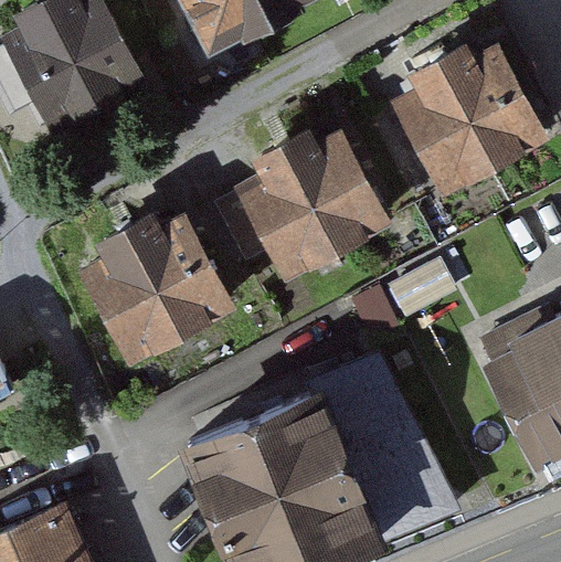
[(105,0),(73,0),(0,39),(56,145),(155,93),(105,0)]
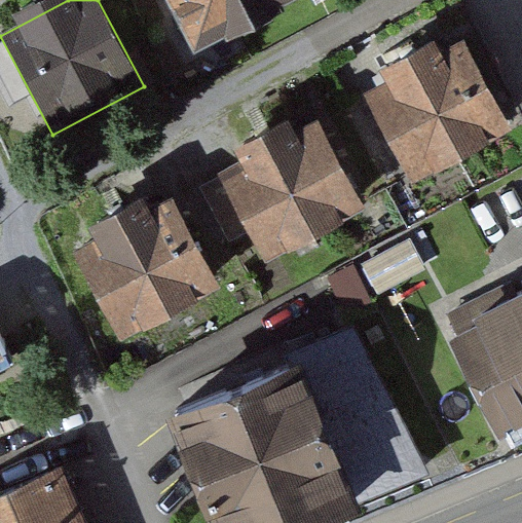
[(172,0),(195,43),(276,0),(172,0)]
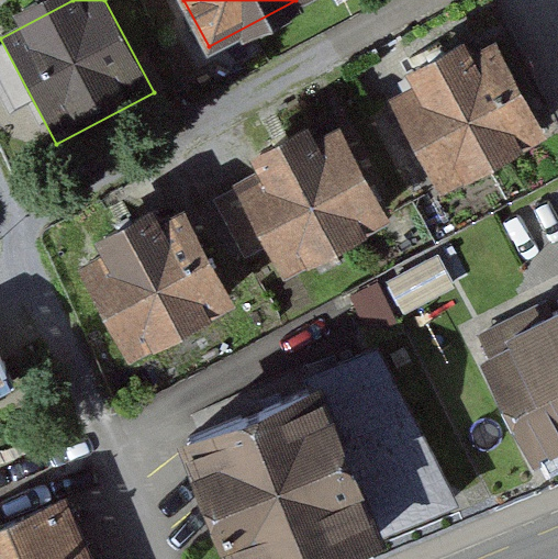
[(410,89),(382,102),(430,199),(544,142),(495,45),(470,57),(464,44),(403,74),(410,89)]
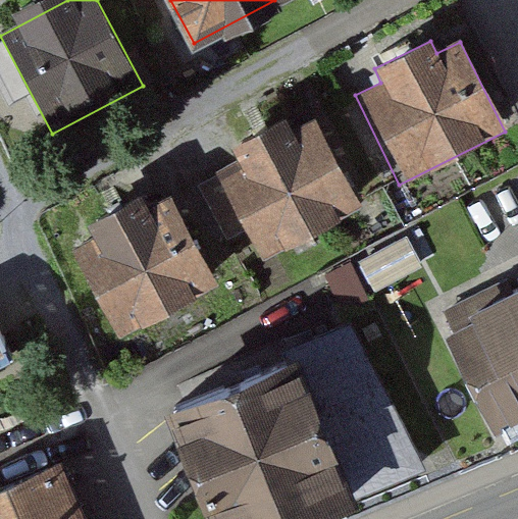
[(232,173),(211,184),(250,265),(352,215),(309,127),(285,140),(277,126),(222,153),(232,173)]
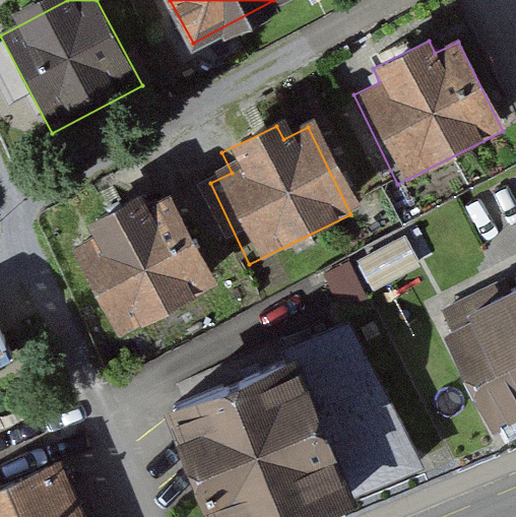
[(97,242),(76,251),(117,337),(216,289),(175,202),(151,213),(146,202),(90,229),(97,242)]
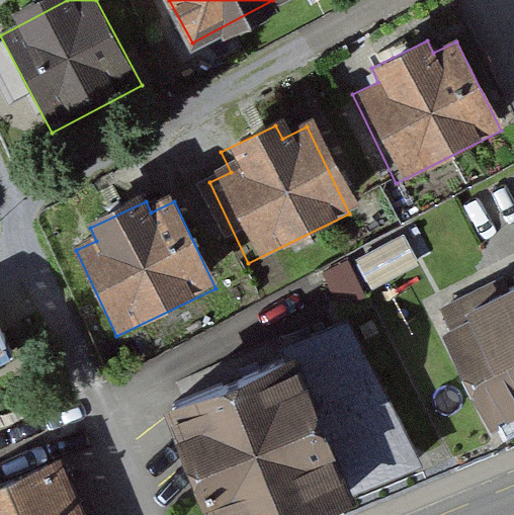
[(513,270),(428,312),(488,438),(513,426),(513,270)]
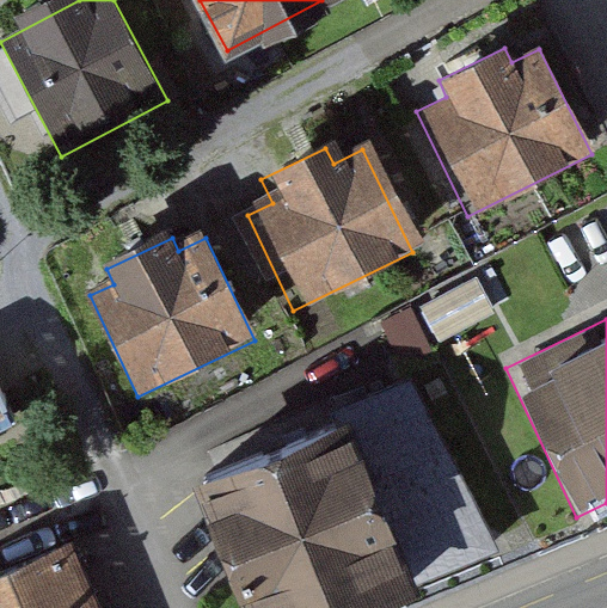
[(0,440),(19,431),(0,392),(0,440)]
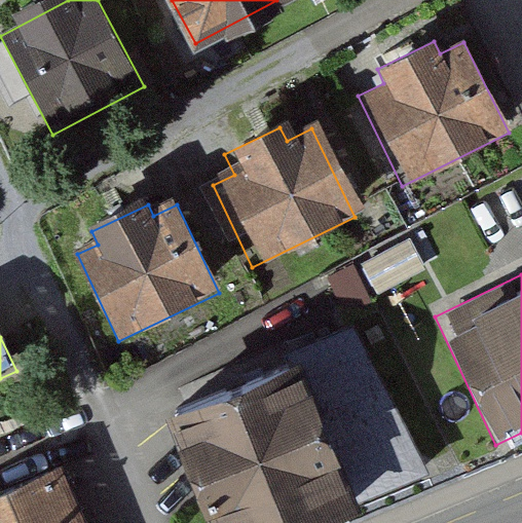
[(308,358),(168,414),(211,522),(315,522),(419,482),(373,368),(321,388),(308,358)]
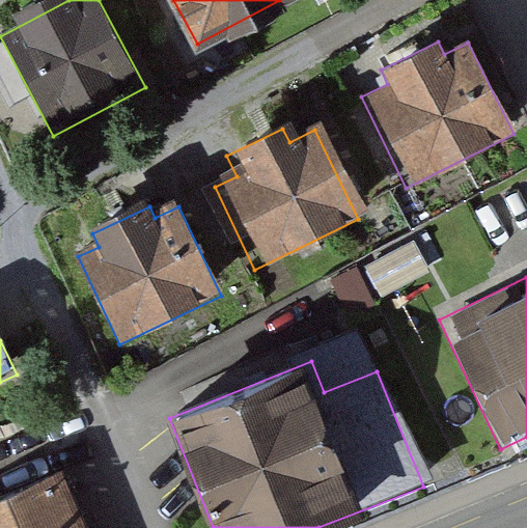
[(89,527),(68,478),(0,506),(0,527),(89,527)]
